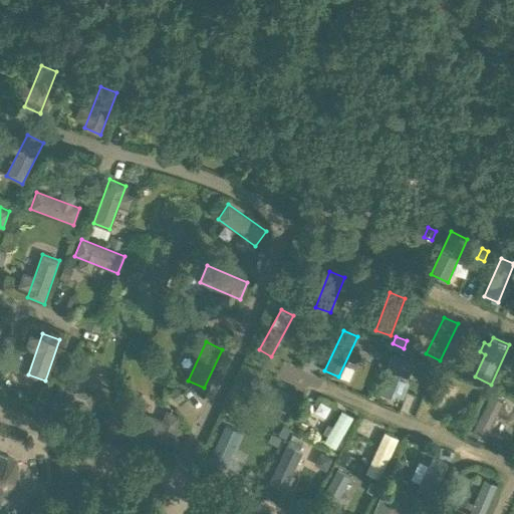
[(370,343),(370,356),(381,356),(381,343),(370,343)]
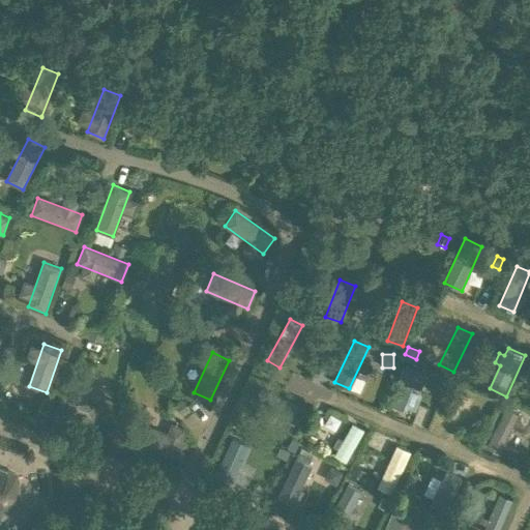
[(389,403),(404,409),(419,371),(418,371),(405,364),(389,403)]
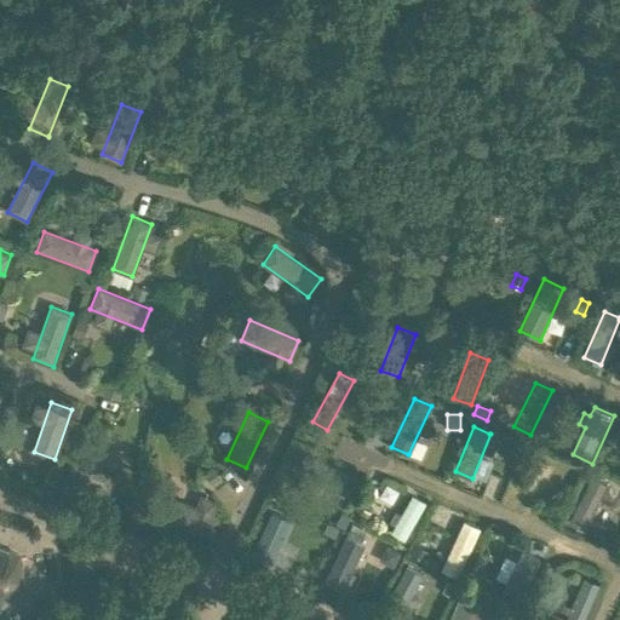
[(91,435),(73,487),(93,494),(96,486),(112,442),(91,435)]
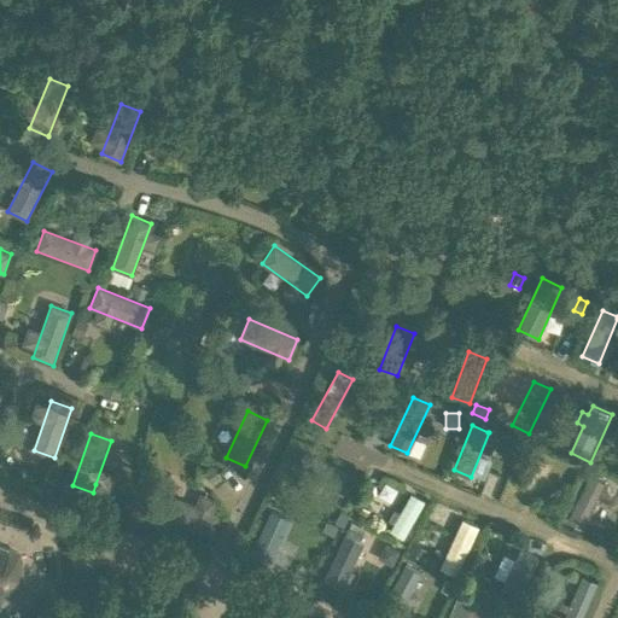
[(526,445),(509,485),(525,493),(543,453),(526,445)]
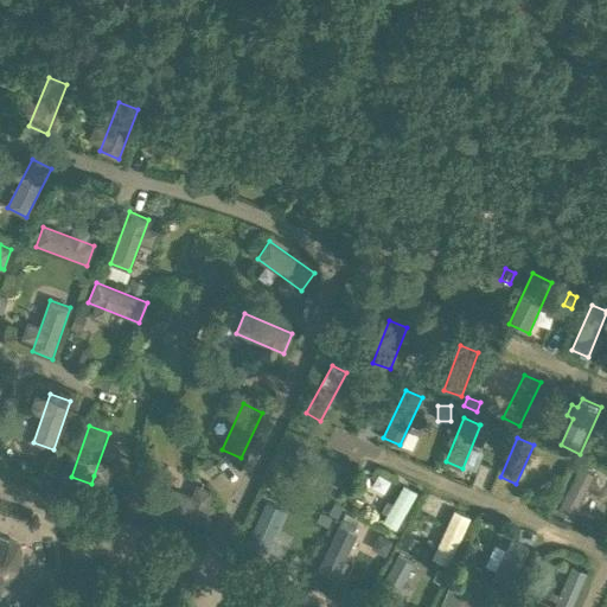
[(285,439),(275,459),(338,487),(347,467),(285,439)]
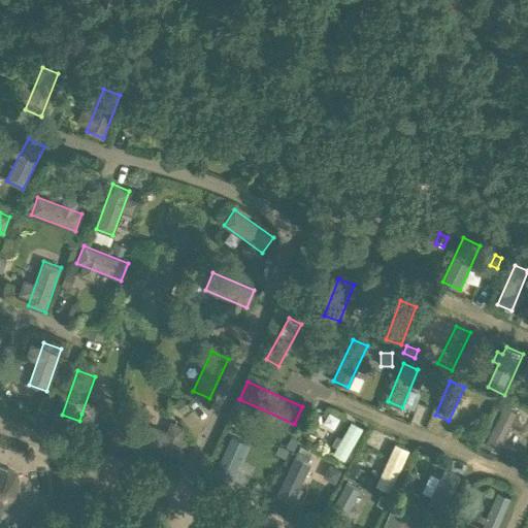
[(325,406),(320,423),(335,427),(339,410),(325,406)]
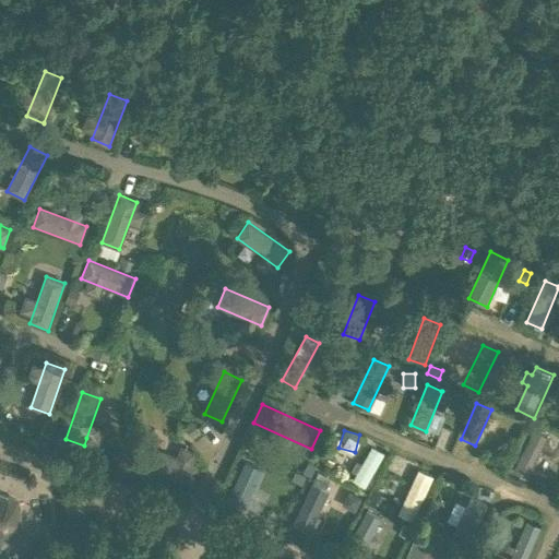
[(534,431),(514,471),(527,477),(547,438),(534,431)]
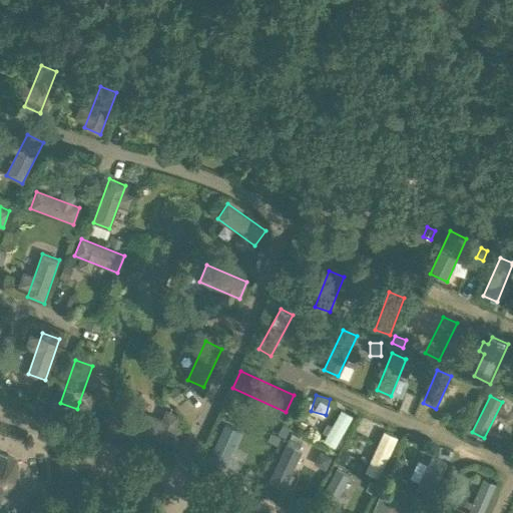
[(328,424),(323,432),(328,435),(324,441),(335,447),(352,415),(342,410),(332,427),(328,424)]
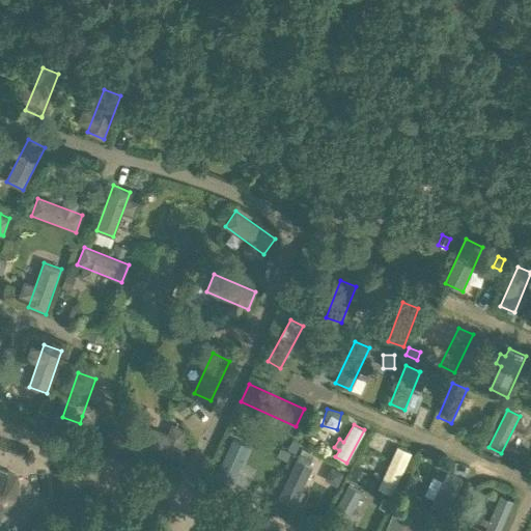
[(143,426),(137,444),(182,460),(188,443),(167,436),(143,426)]
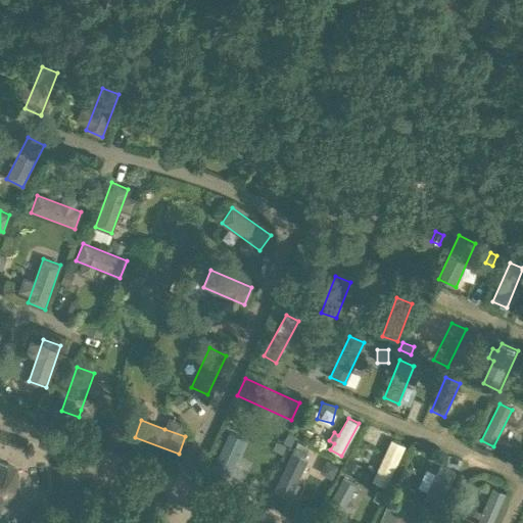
[(304,425),(301,431),(312,436),(315,429),(304,425)]
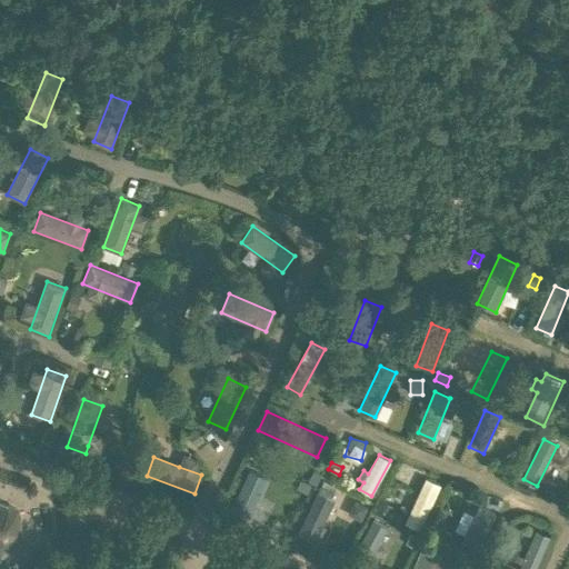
[(250,470),(229,515),(247,522),(267,478),(250,470)]
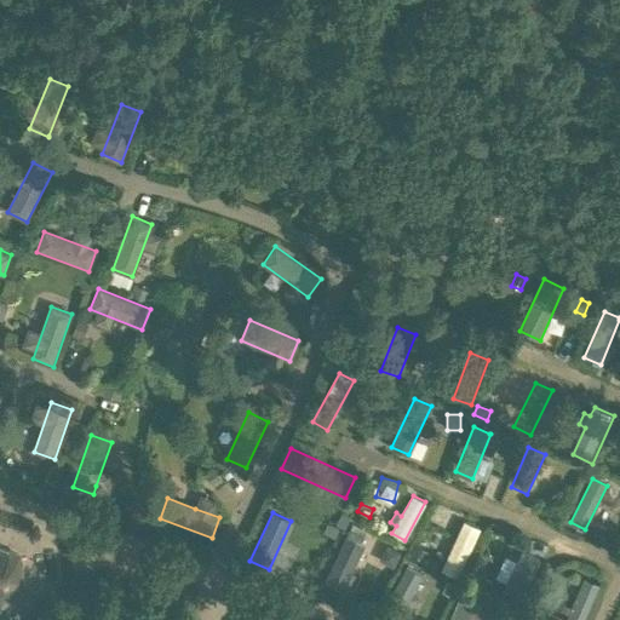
[(342,514),(336,524),(345,529),(351,517),(342,514)]
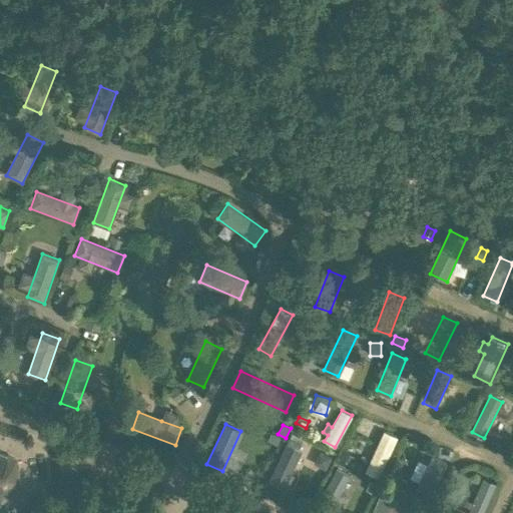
[(385,432),(365,472),(377,478),(397,438),(385,432)]
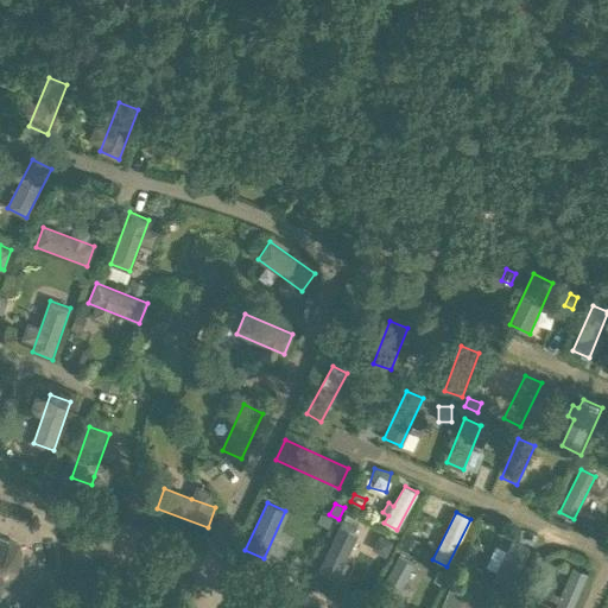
[(322,513),(317,521),(329,529),(334,520),(322,513)]
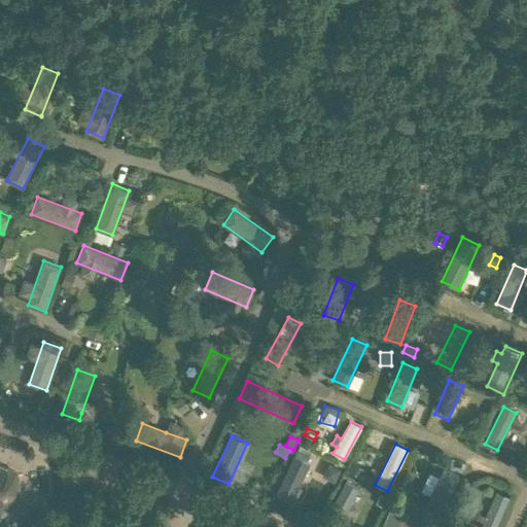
[(301,446),(296,453),(307,459),(311,452),(301,446)]
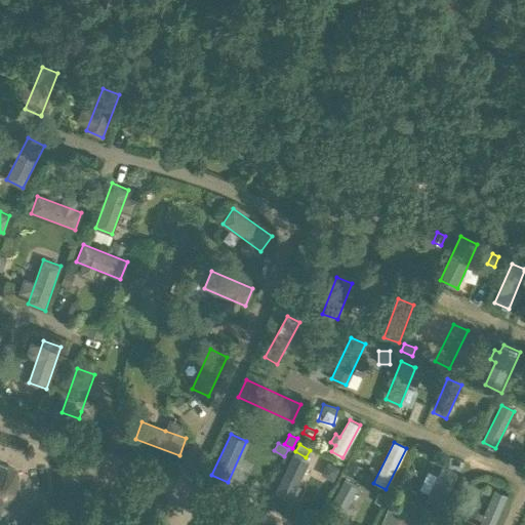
[(293,454),(276,491),(291,498),(309,461),(293,454)]
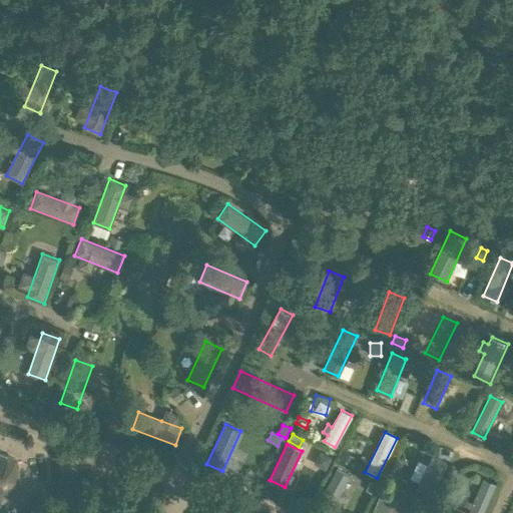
[(0,501),(2,502),(16,490),(21,476),(16,457),(0,451),(0,501)]
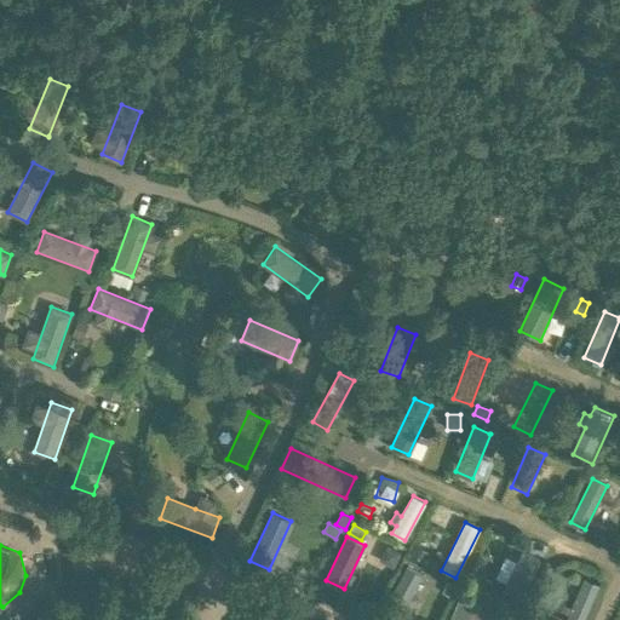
[(417,545),(412,554),(424,561),(429,552),(417,545)]
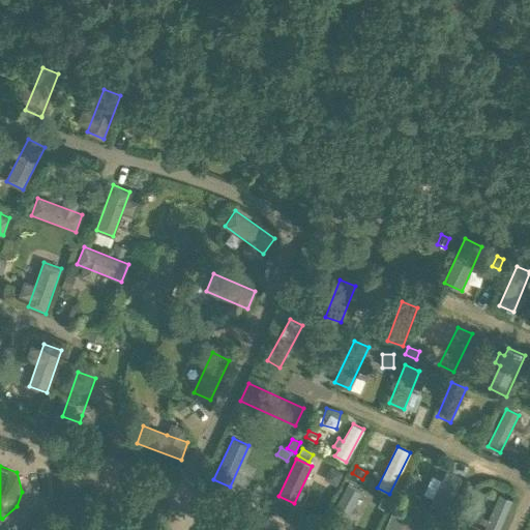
[(447,471),(430,508),(444,516),(462,478),(447,471)]
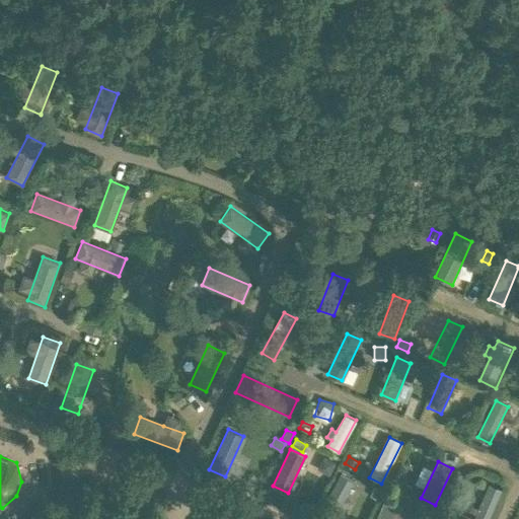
[(341,474),(321,511),(336,518),(355,483),(341,474)]
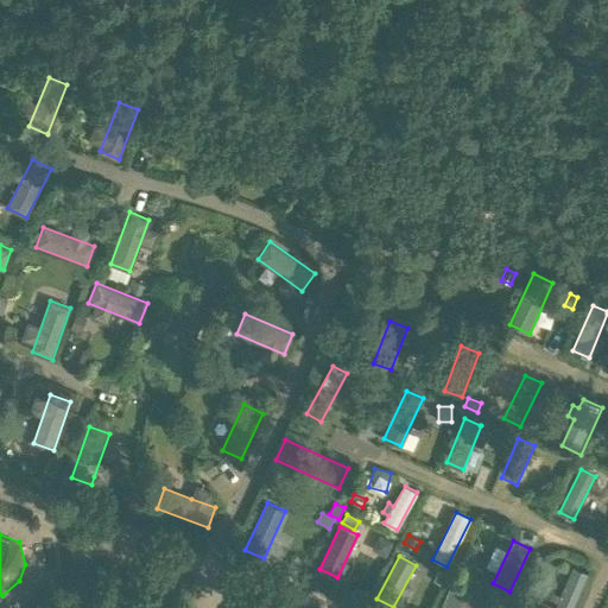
[(574,569),(557,607),(575,607),(589,576),(574,569)]
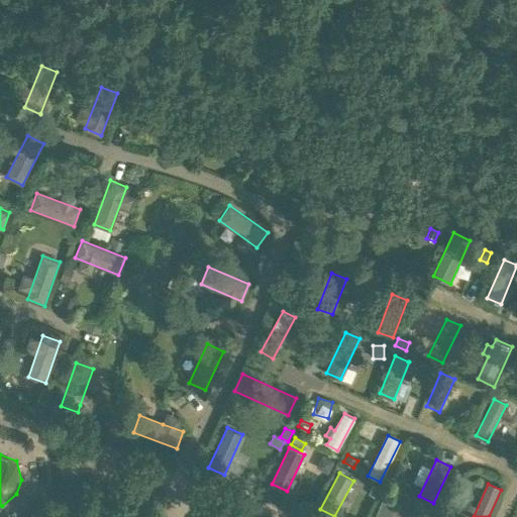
[(374,486),(370,494),(376,497),(380,489),(374,486)]
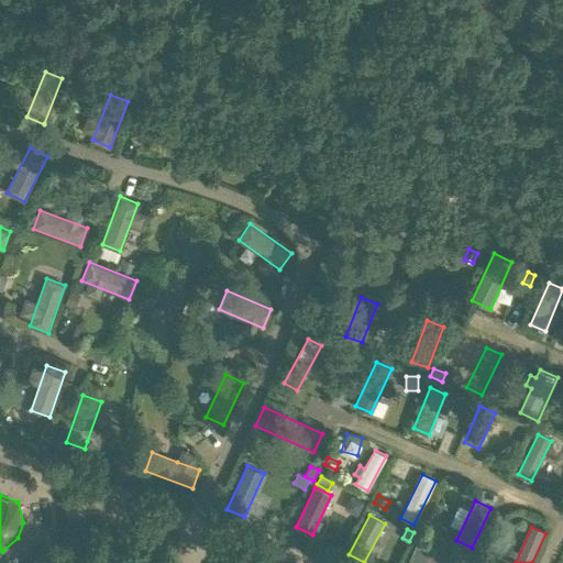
[(418,540),(408,562),(427,562),(434,547),(418,540)]
